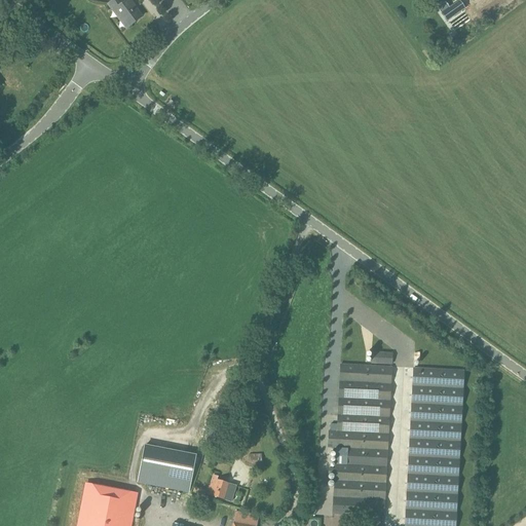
[(142,17),(128,0),(127,0),(122,4),(119,0),(114,0),(108,5),(113,12),(115,11),(127,28),(142,17)]
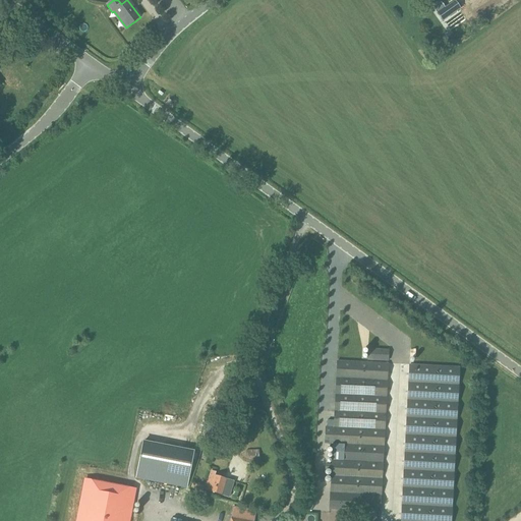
[(443,21),(461,9),(455,0),(437,13),(443,21)]
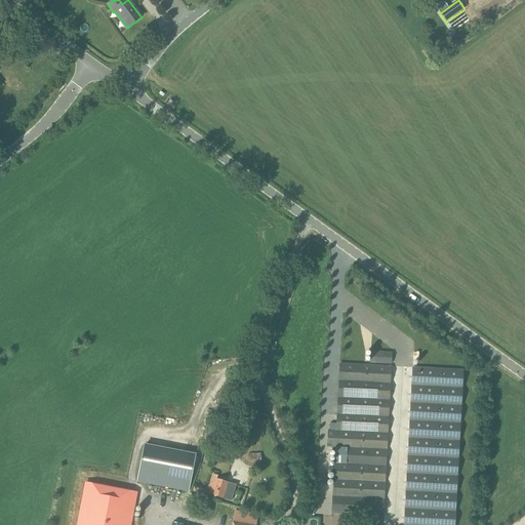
[(470,0),(475,8),(488,0),(470,0)]
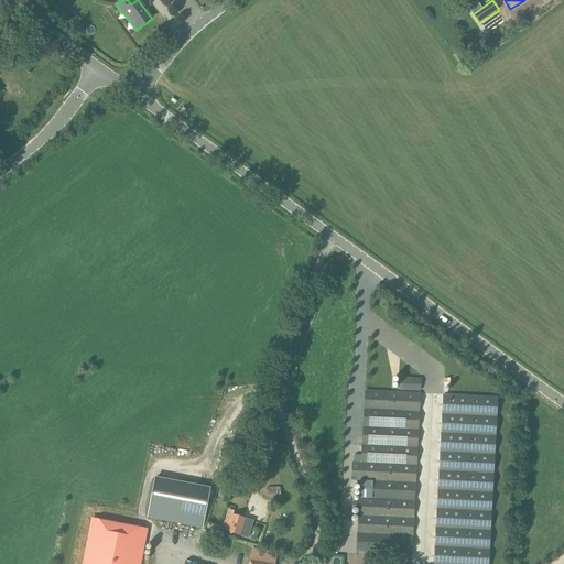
[(360,480),(356,552),(411,554),(420,393),(365,391),(360,463),(353,463),(351,480),(360,480)]
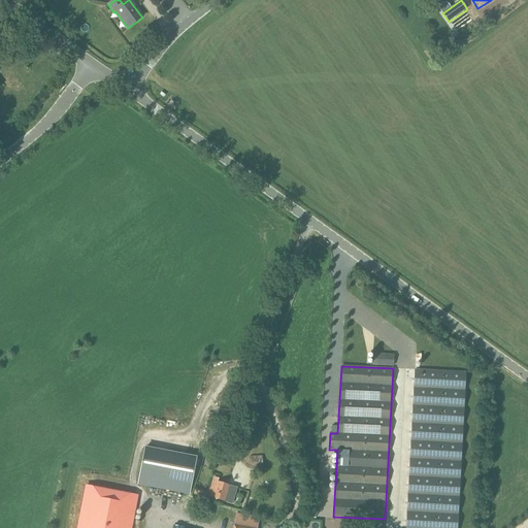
[(457,527),(465,372),(415,370),(405,527),(457,527)]
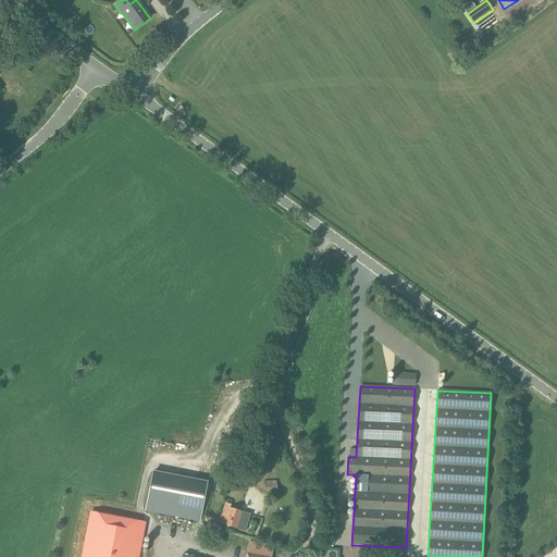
[(242,435),(231,431),(221,462),(233,466),(242,435)]
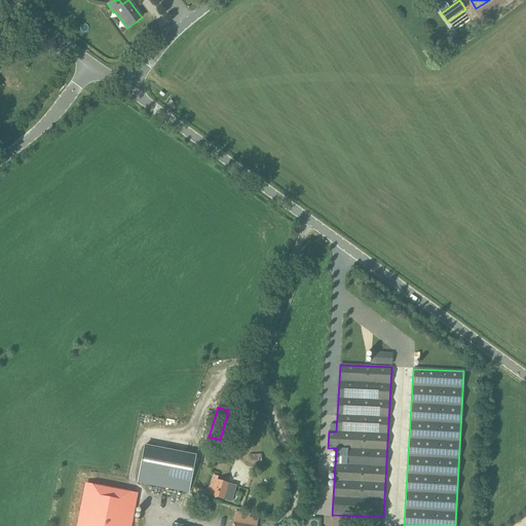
[(188,493),(195,456),(144,447),(138,483),(188,493)]
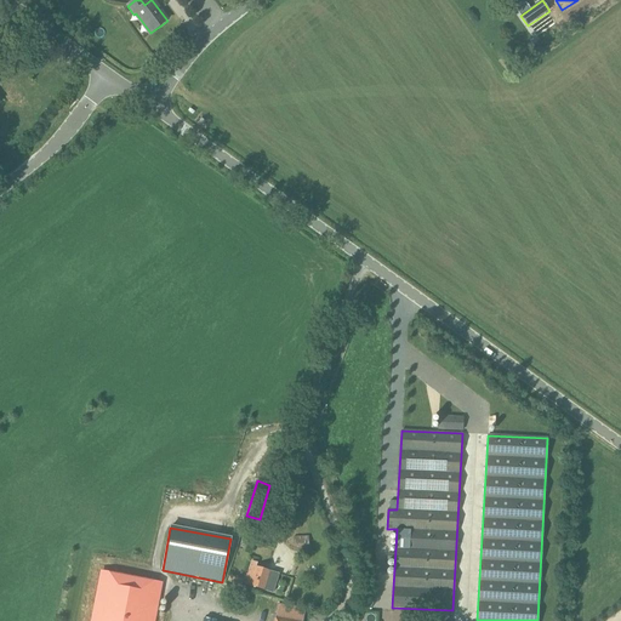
[(309,547),(309,536),(294,536),(294,547),(309,547)]
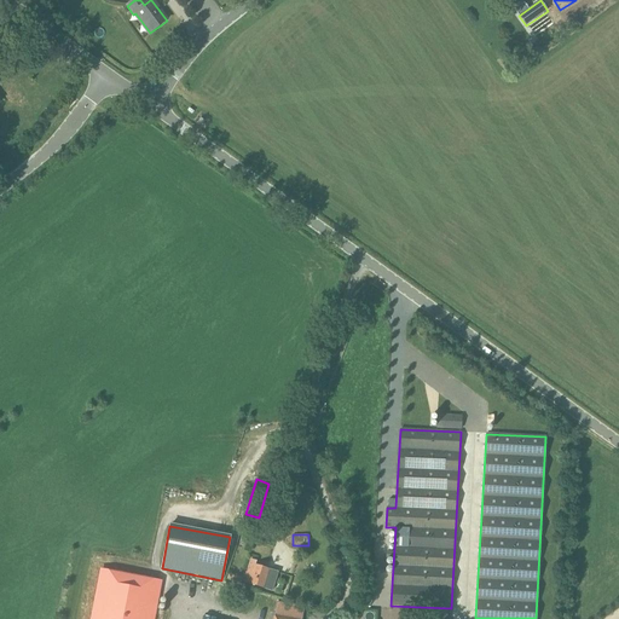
[(252,577),(249,584),(264,589),(270,570),(255,566),(256,561),(252,560),(247,574),(252,577)]
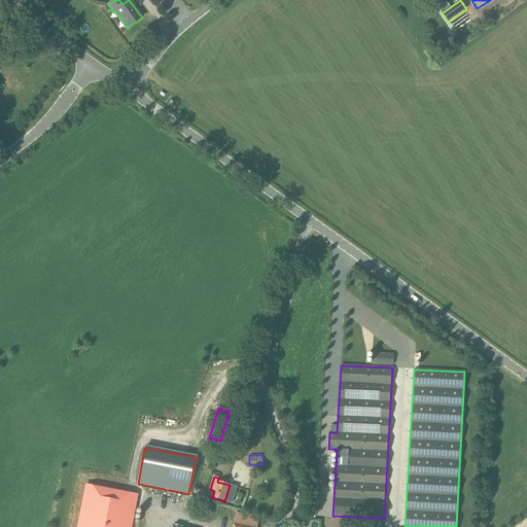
[(129,526),(135,494),(89,485),(79,526),(129,526)]
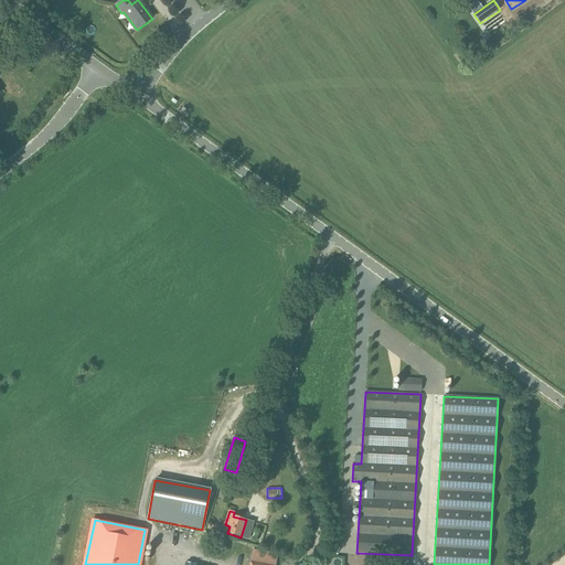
[(253,550),(251,562),(249,564),(276,564),(278,554),(253,550)]
